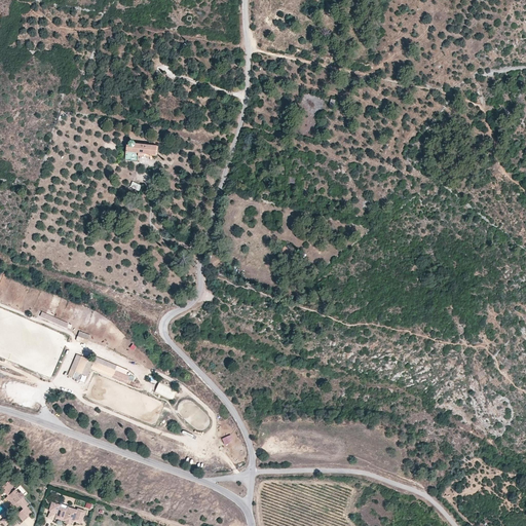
[(138,156),(144,157),(144,154),(156,155),(157,146),(136,144),(136,142),(135,142),(134,141),(130,141),(129,142),(128,143),(128,145),(126,145),(125,159),(138,161),(138,156)]
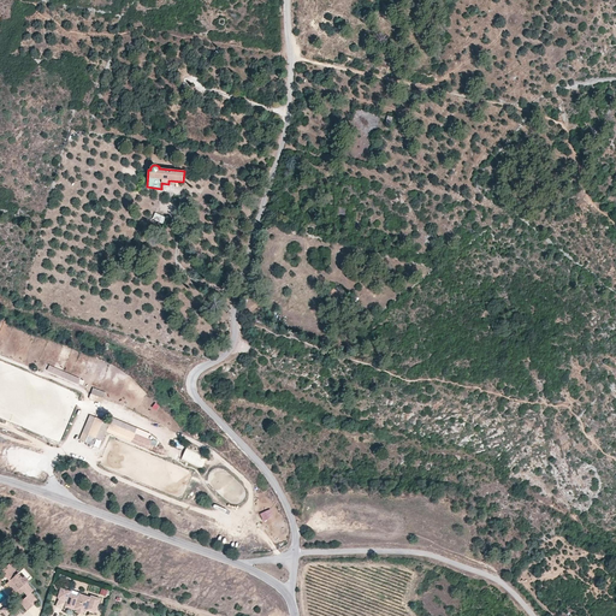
[(150,211),(148,218),(164,223),(165,215),(150,211)]
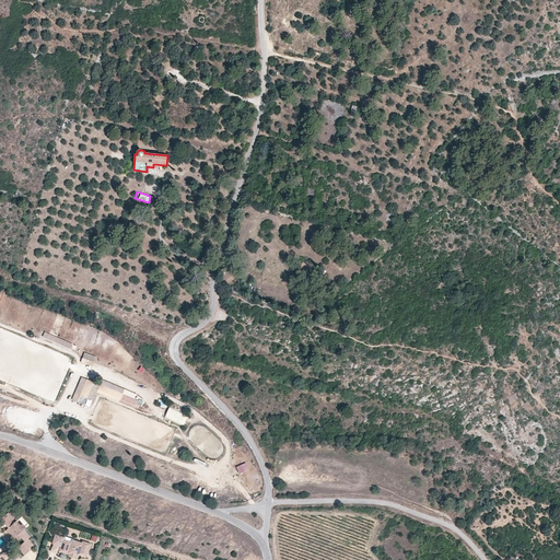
[(73,345),(45,331),(43,337),(71,349),(73,345)]
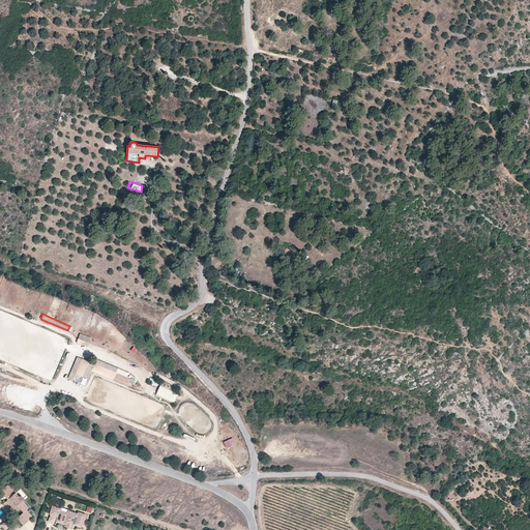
[(91,337),(80,333),(77,343),(87,347),(91,337)]
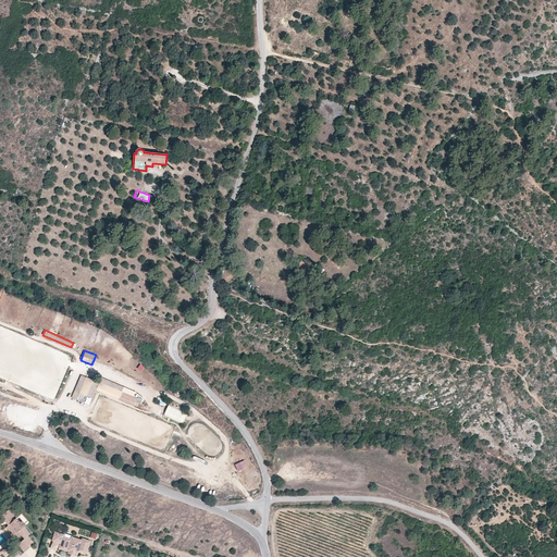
[(81,394),(87,378),(82,375),(72,397),(77,400),(81,394)]
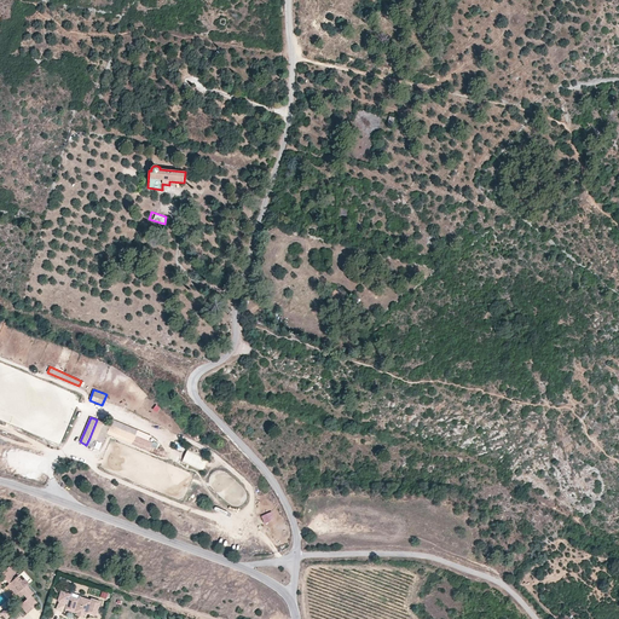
[(151,450),(154,444),(137,437),(139,432),(114,421),(111,426),(97,420),(90,438),(104,444),(109,432),(151,450)]
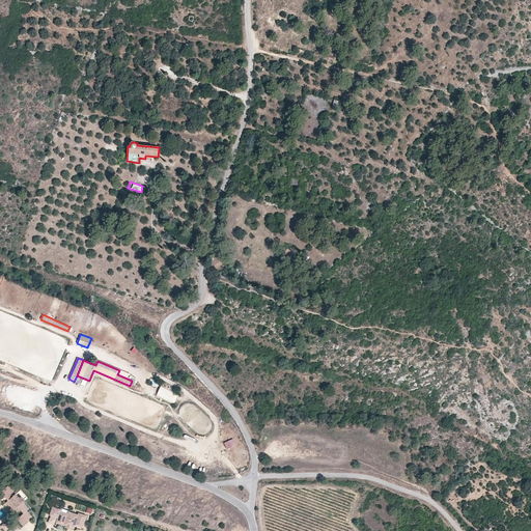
[(130,386),(93,370),(92,372),(130,388),(130,386)]
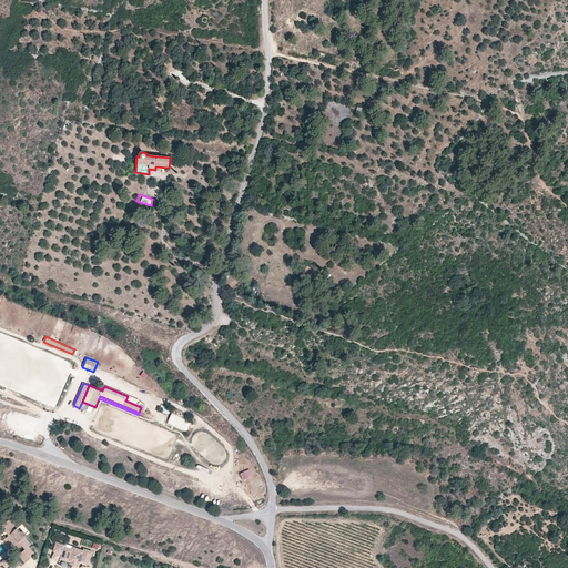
[(186,432),(191,422),(171,414),(166,424),(186,432)]
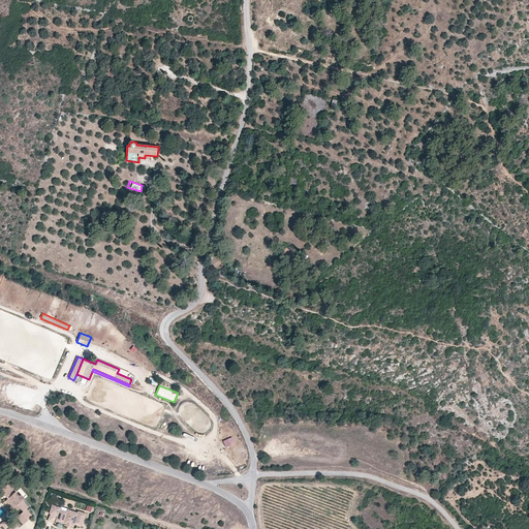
[(227,438),(222,441),(226,447),(230,445),(227,438)]
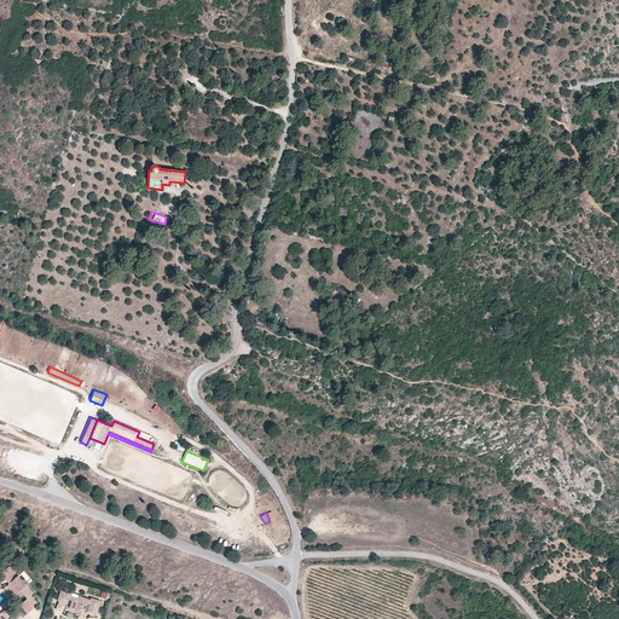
[(27,590),(24,588),(27,586),(29,584),(24,579),(23,582),(10,567),(0,574),(0,582),(1,583),(5,579),(10,584),(11,583),(19,593),(22,590),(24,594),(23,595),(27,599),(19,606),(27,614),(38,605),(30,596),(34,594),(28,589),(27,590)]
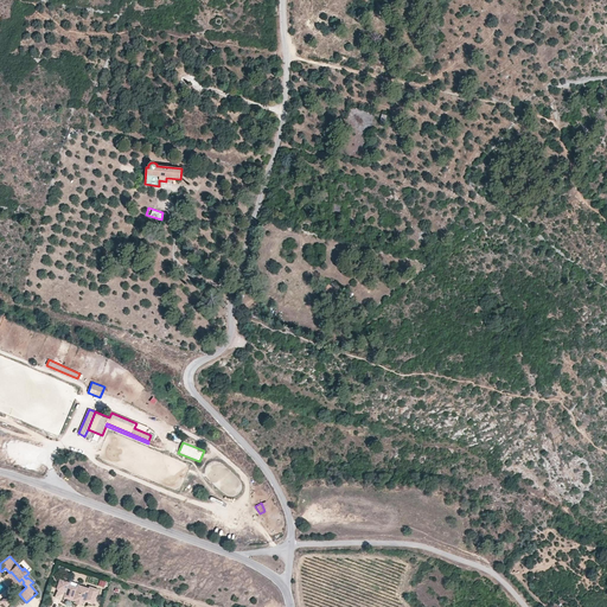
[(11,572),(10,573),(7,575),(16,585),(17,583),(19,581),(11,572)]
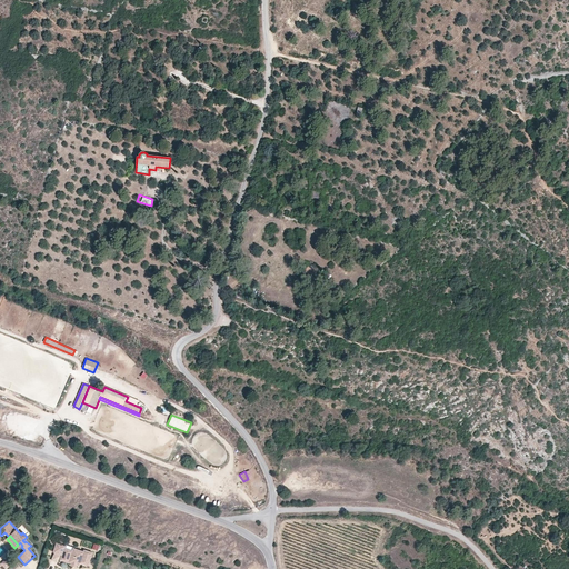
[(62,546),(53,542),(51,551),(59,553),(58,559),(67,561),(68,558),(78,561),(86,565),(89,553),(78,550),(78,552),(61,548),(62,546)]
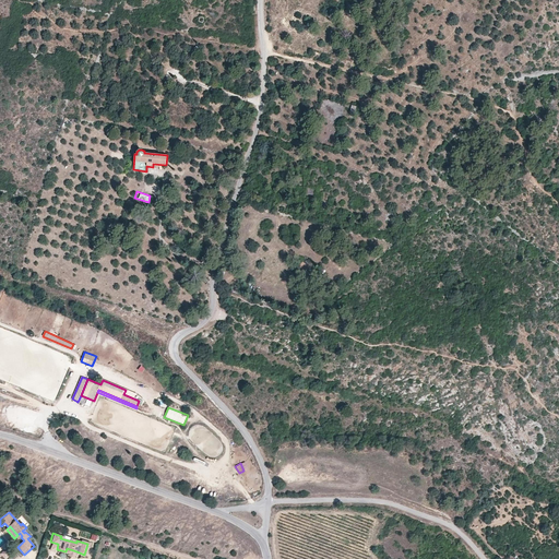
[(0,554),(6,558),(11,554),(7,548),(0,554)]
